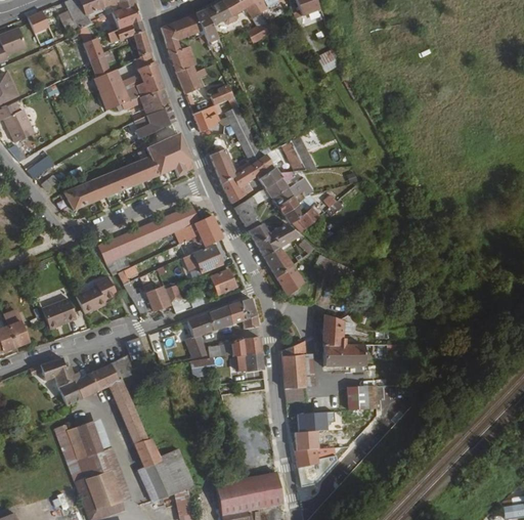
[(66,1),(76,28),(77,31),(91,25),(87,15),(110,4),(113,12),(135,5),(133,0),(68,0),(66,1)]
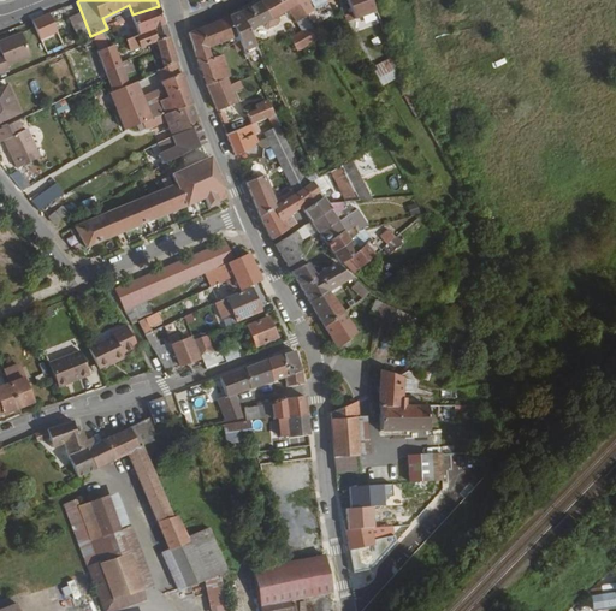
[(302,15),(292,0),(261,0),(240,12),(248,29),(249,28),(255,24),(286,6),(298,22),(304,18),(302,15)]
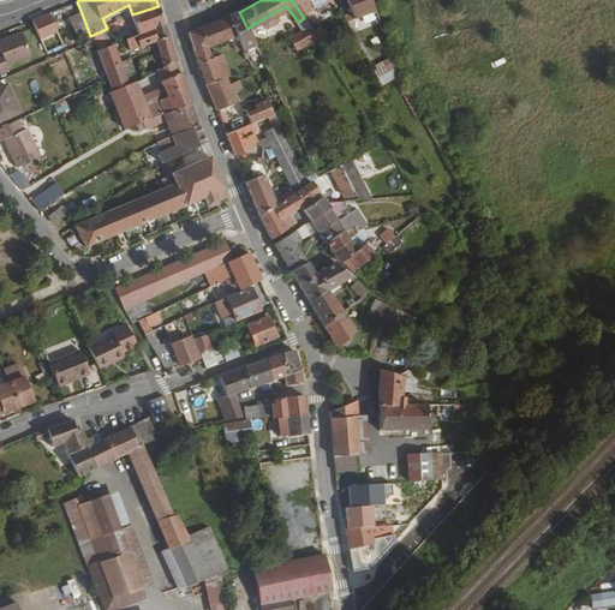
[(292,0),(302,15),(328,0),(292,0)]
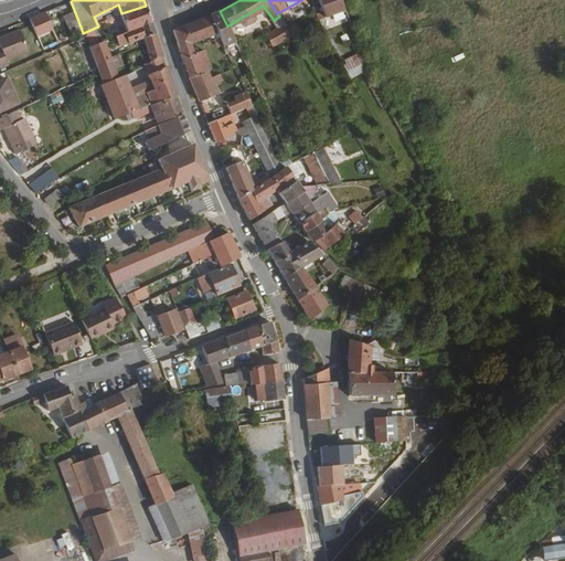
[(320,0),(326,13),(344,7),(342,0),(320,0)]
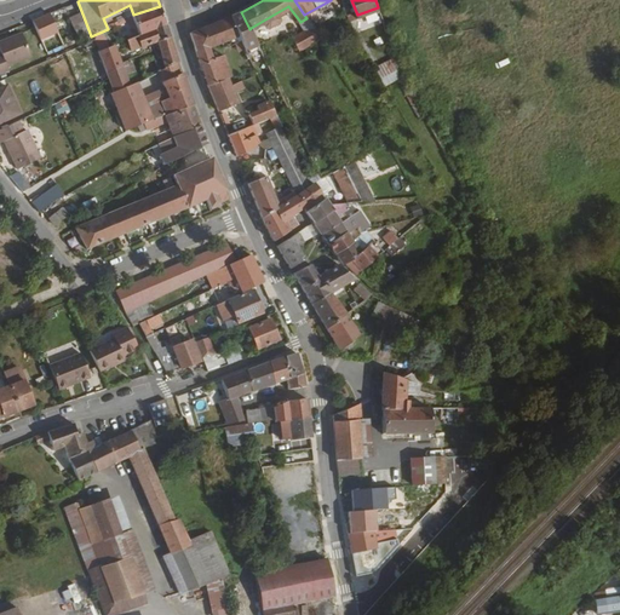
[(166,24),(160,6),(133,15),(131,16),(135,22),(131,23),(133,30),(137,29),(138,35),(166,24)]
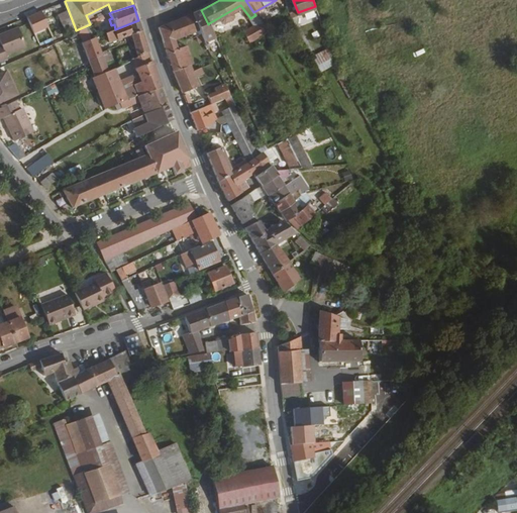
[(208,24),(201,10),(191,14),(198,28),(205,43),(215,39),(209,23),(208,24)]
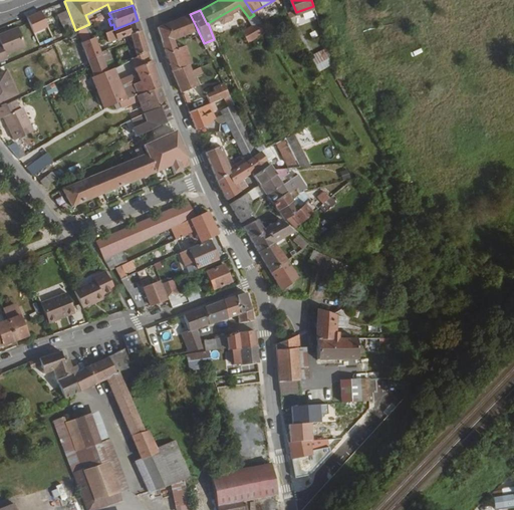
[(197,28),(190,14),(158,28),(173,70),(189,64),(193,63),(195,70),(199,68),(213,61),(207,49),(190,56),(186,46),(177,50),(173,38),(197,28)]
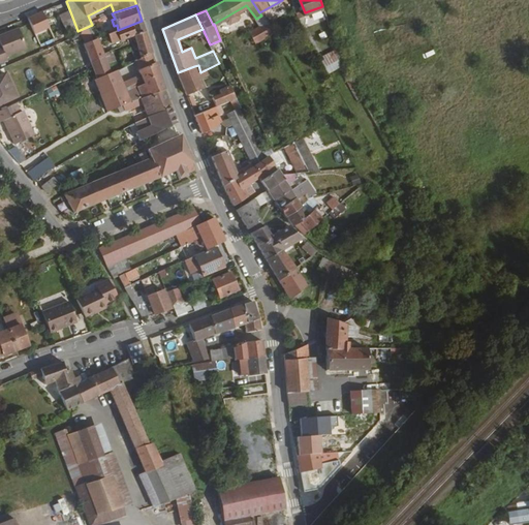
[(145,32),(142,21),(118,30),(115,31),(118,41),(128,37),(134,35),(145,32)]
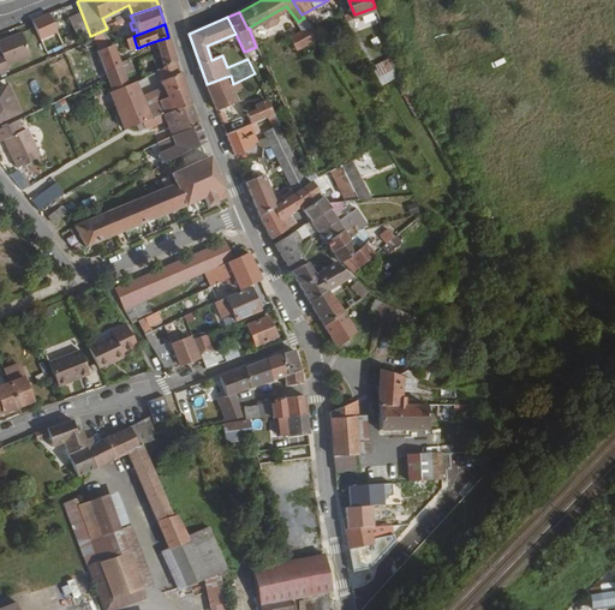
[(90,36),(93,40),(99,51),(117,42),(111,27),(107,29),(90,36)]
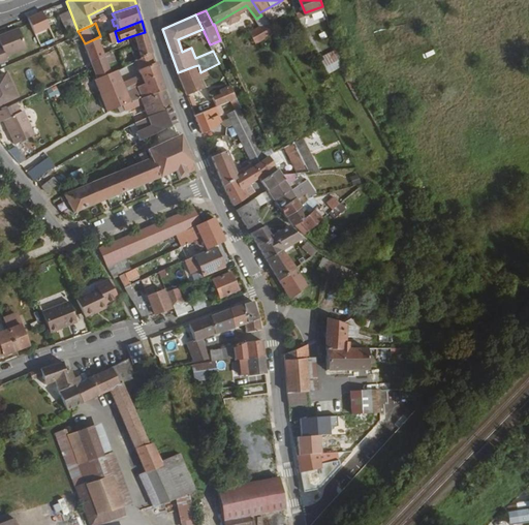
[(255,41),(274,31),(268,23),(250,32),(255,41)]
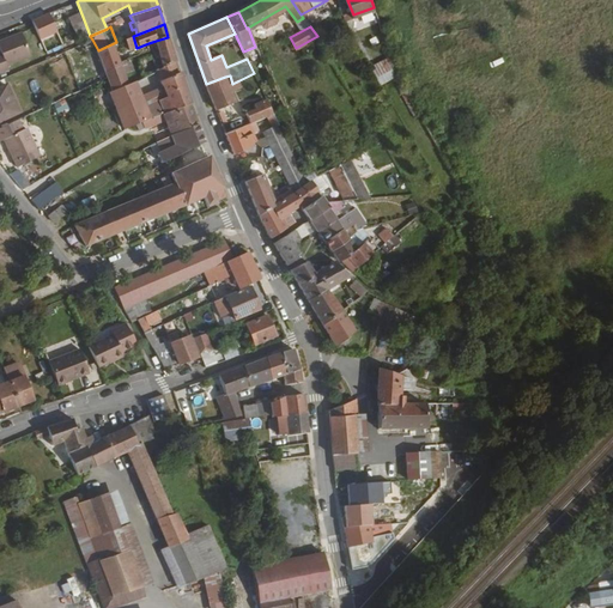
[(0,48),(1,52),(0,52),(0,72),(8,70),(6,64),(31,54),(22,31),(0,40),(0,48)]
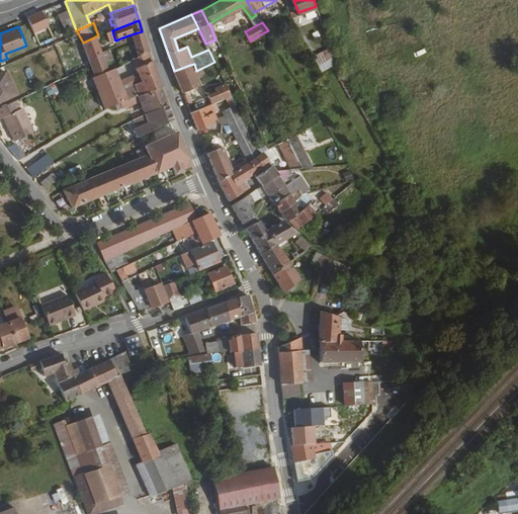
[(131,55),(133,59),(148,52),(143,33),(132,36),(134,40),(137,53),(131,55)]
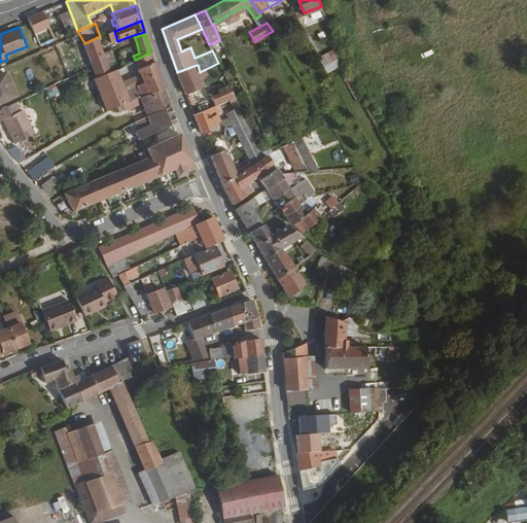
[(97,39),(84,44),(83,44),(90,63),(103,58),(102,55),(101,51),(98,43),(97,39)]
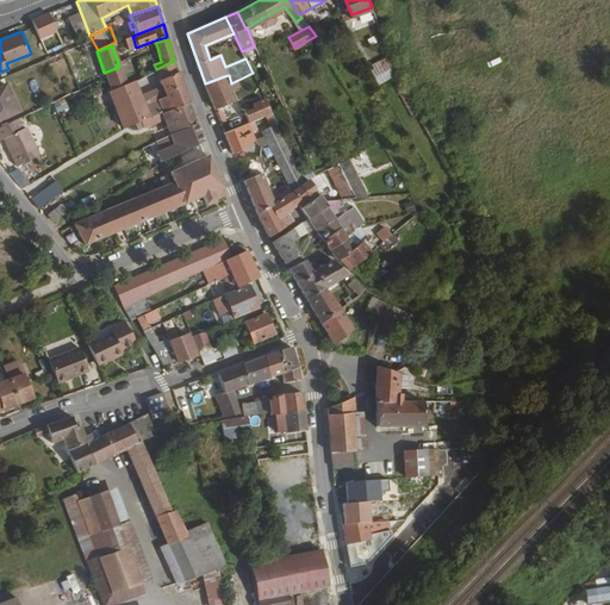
[(243,54),(246,58),(253,73),(260,69),(251,50),(243,54)]
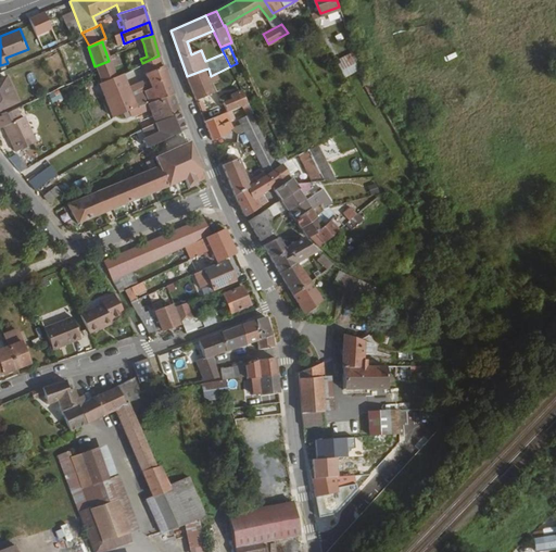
[(362,65),(353,47),(336,55),(344,73),(362,65)]
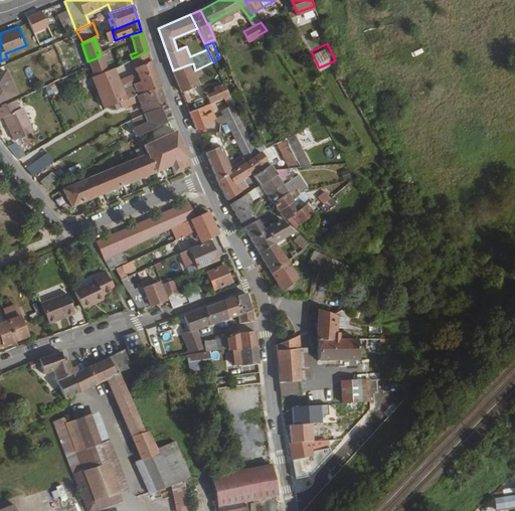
[(107,57),(113,55),(111,45),(105,46),(107,57)]
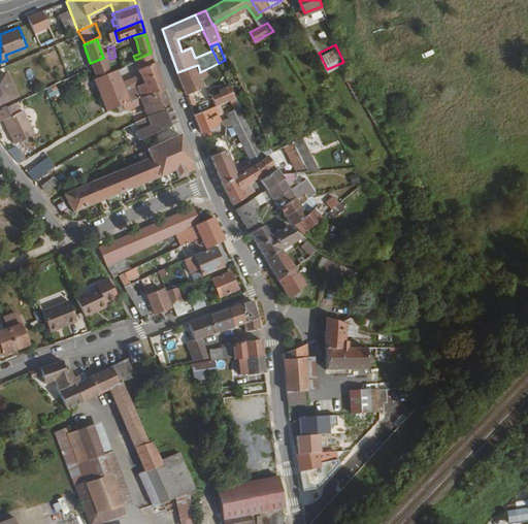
[(138,68),(154,62),(151,53),(135,60),(137,69),(138,68)]
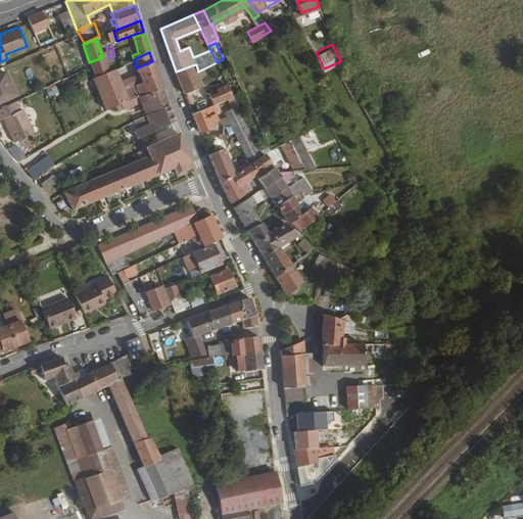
[(89,62),(91,68),(95,81),(97,80),(108,74),(107,71),(104,64),(102,57),(89,62)]
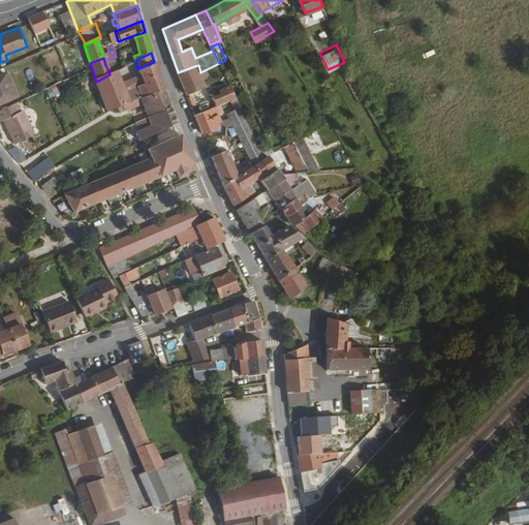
[(106,115),(122,106),(163,90),(154,62),(138,68),(143,81),(122,88),(115,72),(110,74),(98,81),(104,95),(100,97),(106,115)]
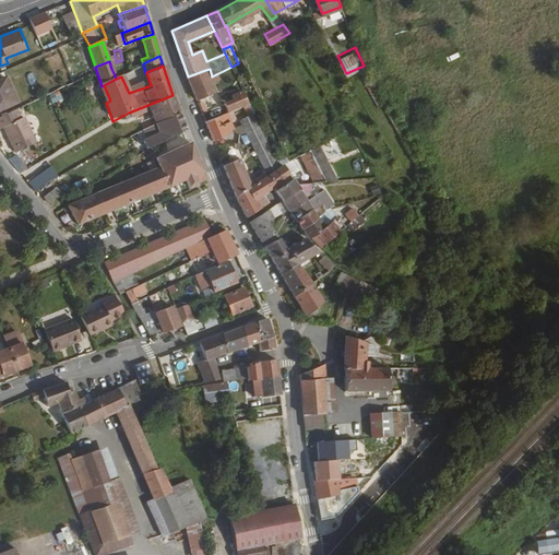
[(205,70),(188,77),(197,101),(215,94),(212,85),(209,78),(205,70)]
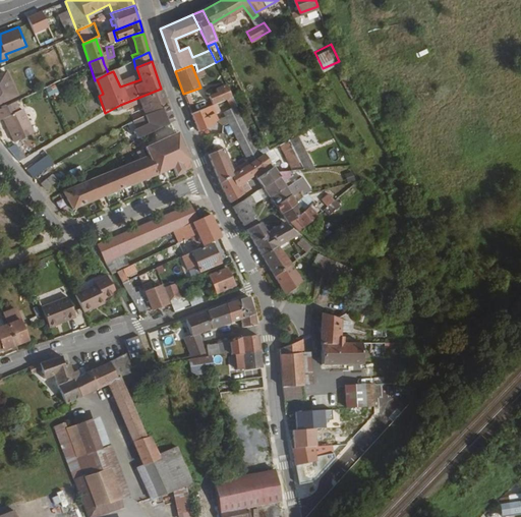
[(205,75),(201,69),(197,71),(194,72),(197,79),(205,75)]
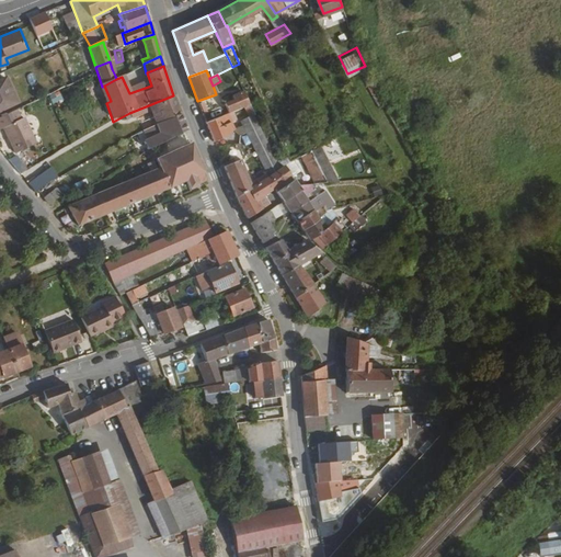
[(0,109),(20,101),(9,76),(0,79),(0,109)]
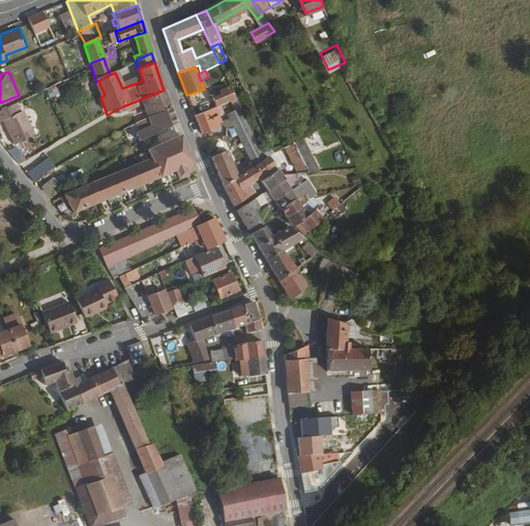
[(143,105),(147,118),(170,110),(166,100),(167,99),(164,90),(122,107),(125,112),(143,105)]
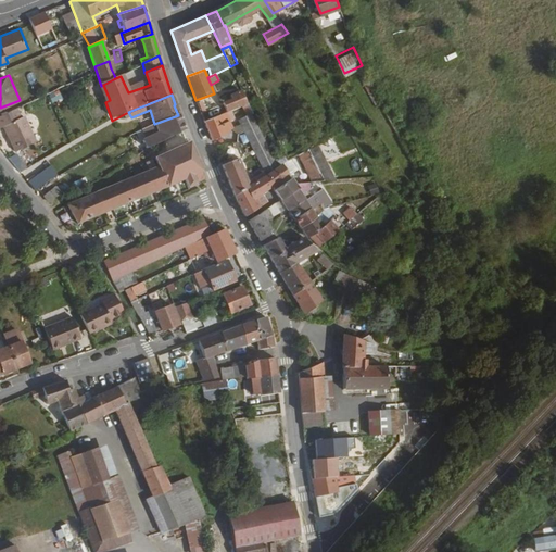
[(238,117),(244,132),(256,126),(250,112),(252,112),(248,104),(243,105),(247,114),(238,117)]
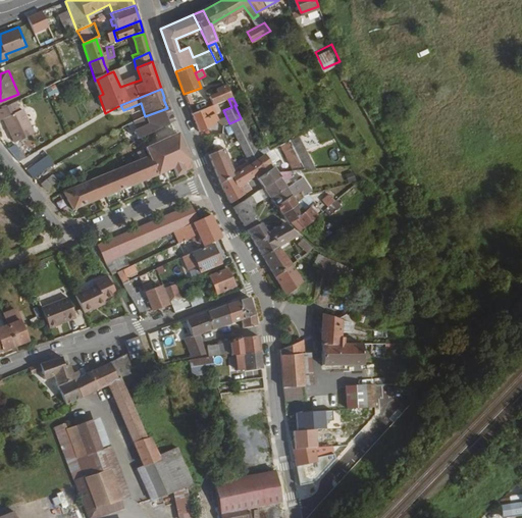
[(17,100),(0,107),(0,112),(2,118),(4,117),(15,141),(34,133),(23,108),(21,109),(17,100)]
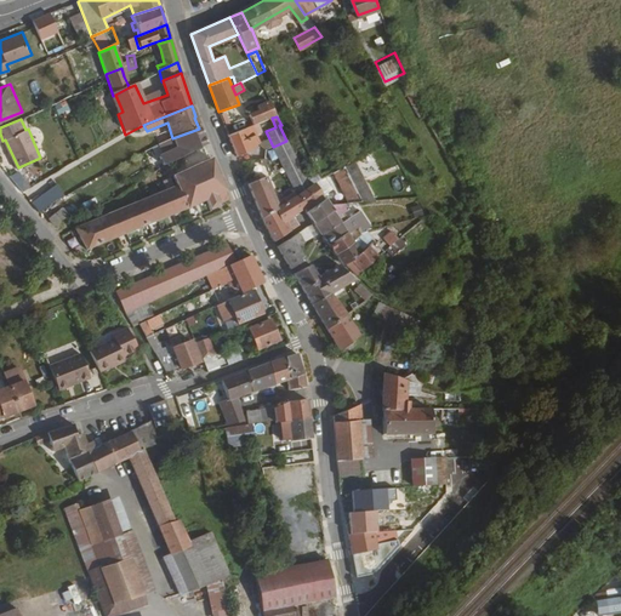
[(240,119),(224,125),(228,136),(244,130),(240,119)]
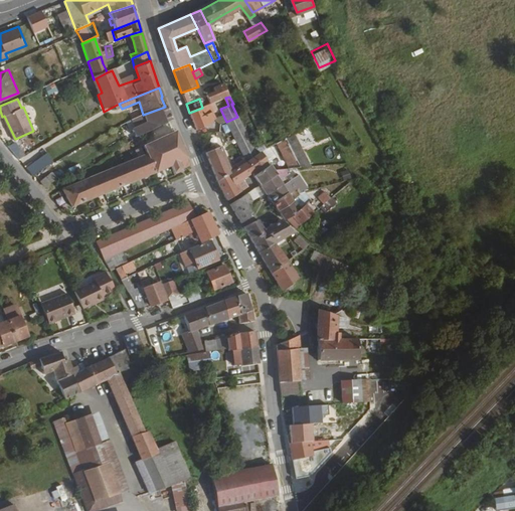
[(143,115),(149,132),(169,122),(165,107),(143,115)]
